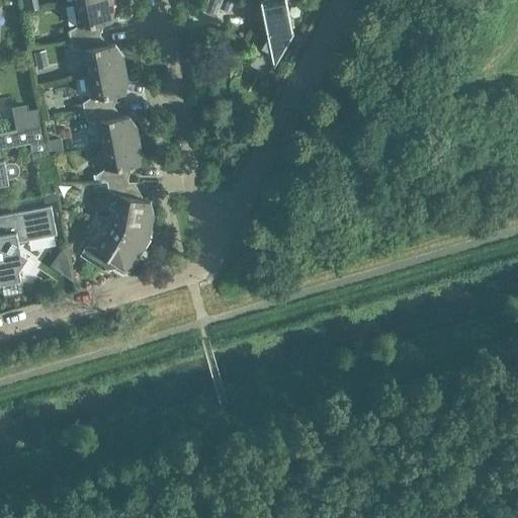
[(113,8),(111,0),(85,0),(73,2),(78,25),(69,31),(70,40),(100,34),(98,23),(110,21),(113,8)]
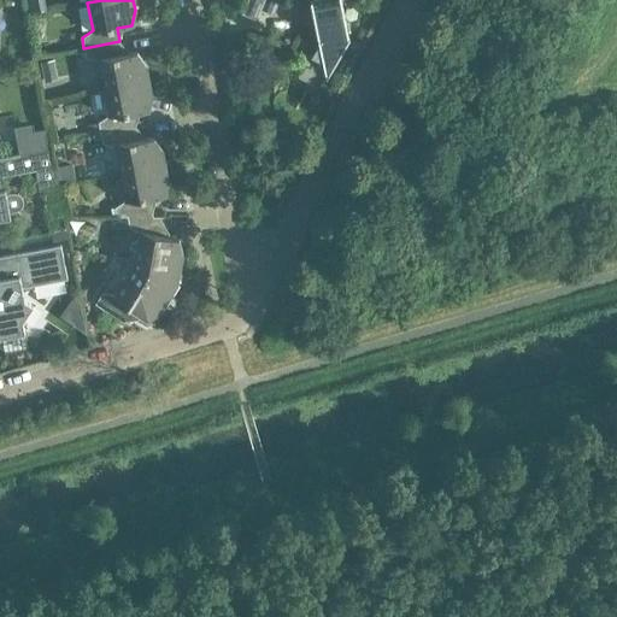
[(234,0),(235,15),(278,12),(277,0),(234,0)]
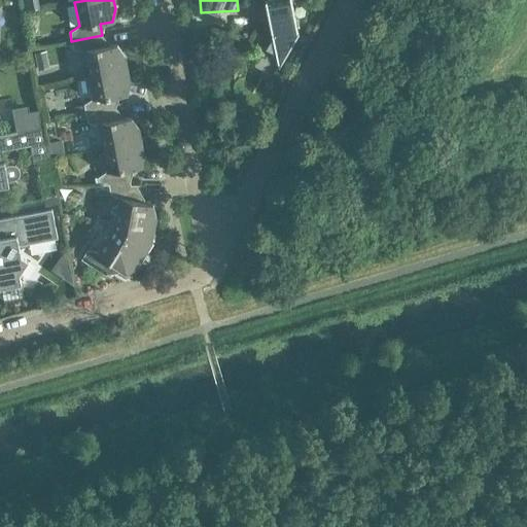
[(265,50),(275,56),(284,60),(299,33),(297,32),(290,0),(265,0),(272,38),(265,50)]
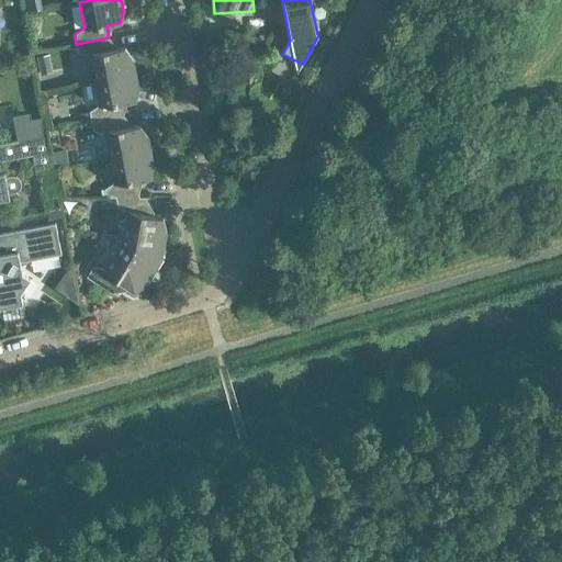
[(111,49),(109,37),(76,44),(78,54),(89,56),(94,80),(135,72),(132,59),(124,47),(111,49)]
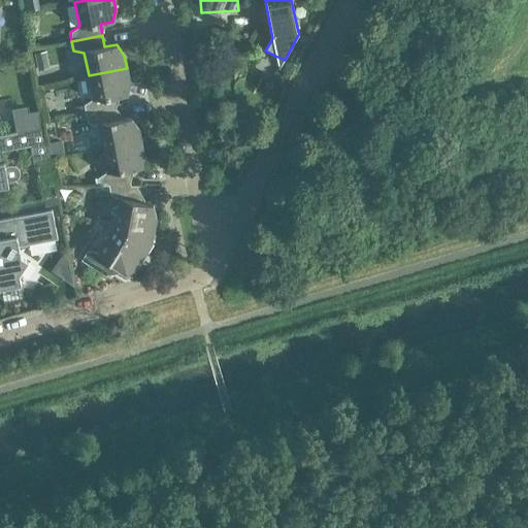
[(37,70),(48,68),(45,52),(33,54),(37,70)]
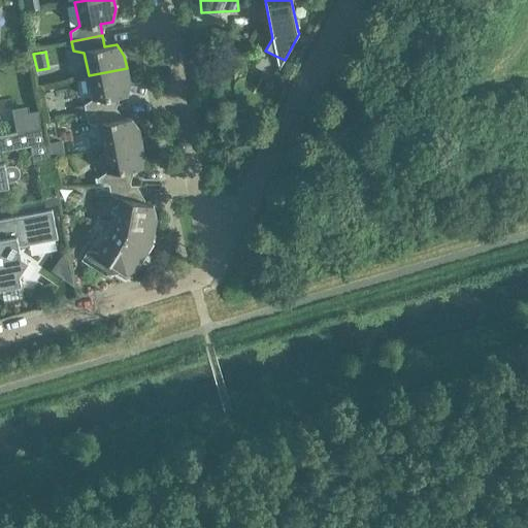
[(129,81),(127,68),(89,75),(93,99),(84,105),(86,113),(116,108),(113,97),(127,94),(129,81)]
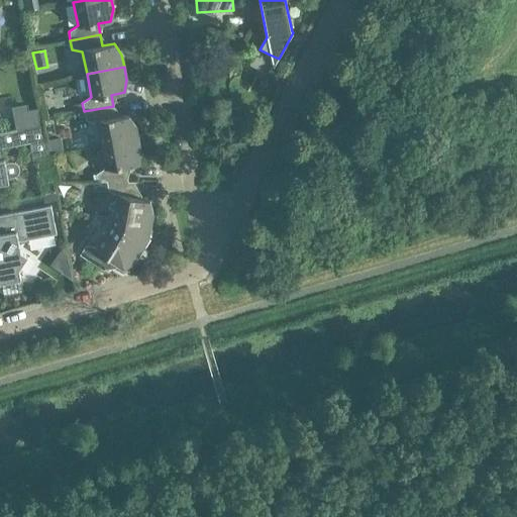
[(116,117),(113,106),(84,111),(85,120),(96,122),(100,145),(137,138),(135,125),(128,115),(116,117)]
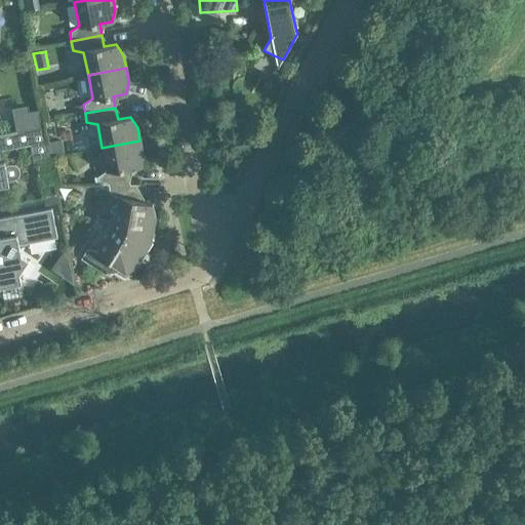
[(27,113),(30,129),(42,127),(39,111),(29,113),(27,113)]
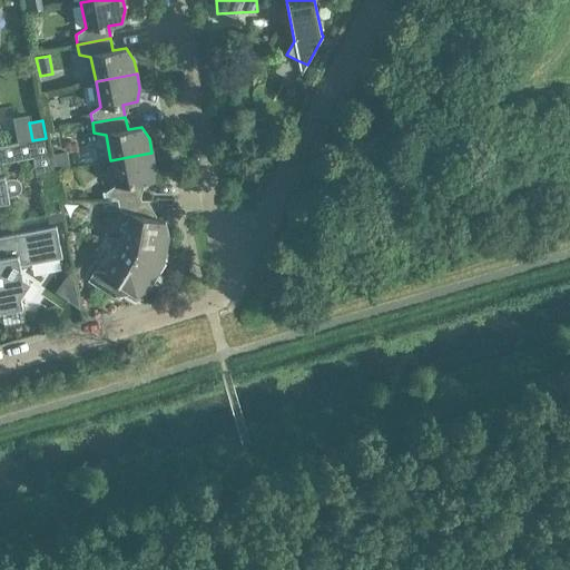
[(32,156),(31,156),(35,175),(51,172),(45,139),(30,141),(32,156)]
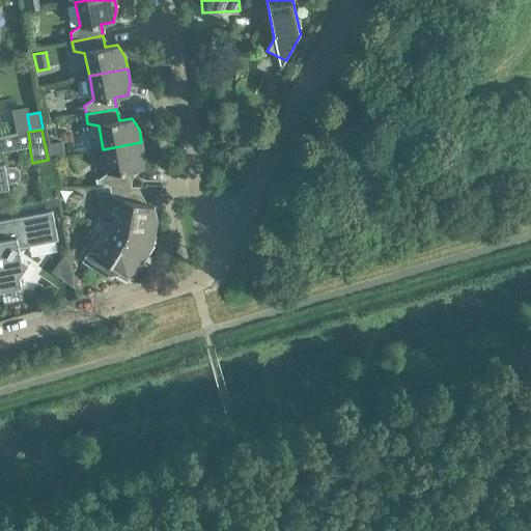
[(19,148),(19,147),(29,145),(30,145),(28,132),(28,131),(11,134),(0,136),(0,189),(8,188),(7,184),(14,183),(16,182),(17,180),(18,178),(19,176),(19,175),(19,173),(19,171),(18,169),(17,168),(14,166),(10,166),(4,167),(2,152),(19,148)]
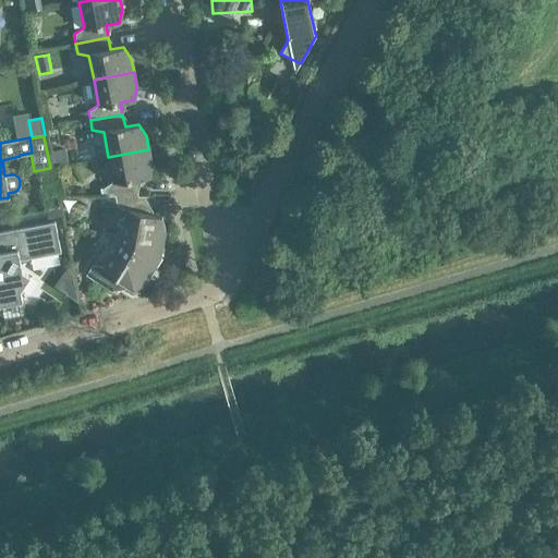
[(152,164),(148,149),(108,157),(113,181),(104,187),(105,196),(114,196),(138,196),(135,179),(148,177),(152,164)]
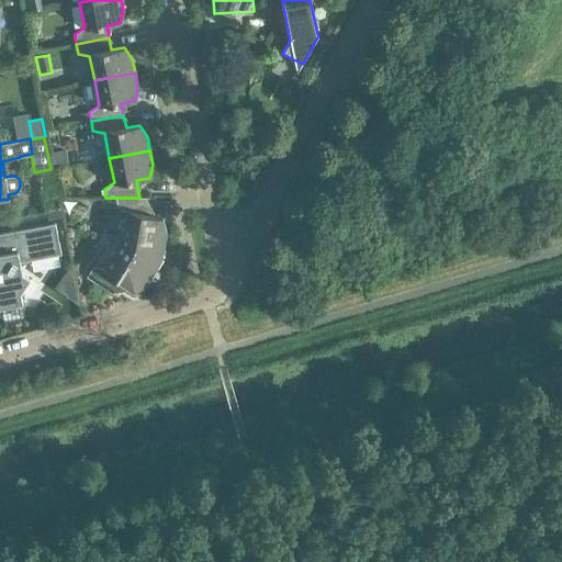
[(68,166),(65,152),(52,155),(54,168),(68,166)]
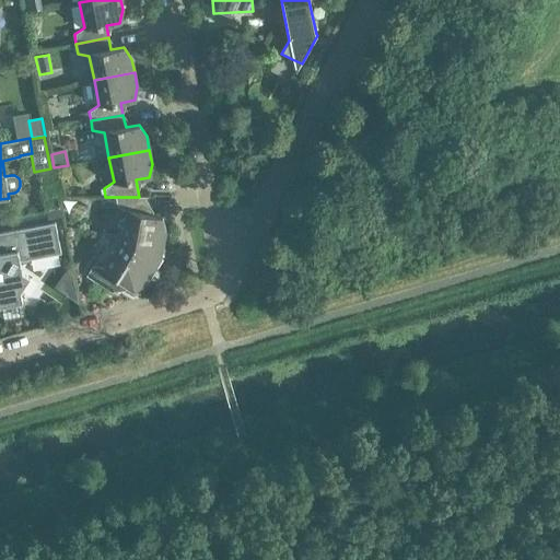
[(144,197),(139,197),(115,197),(116,206),(126,212),(121,236),(162,244),(165,231),(162,217),(148,214),(144,197)]
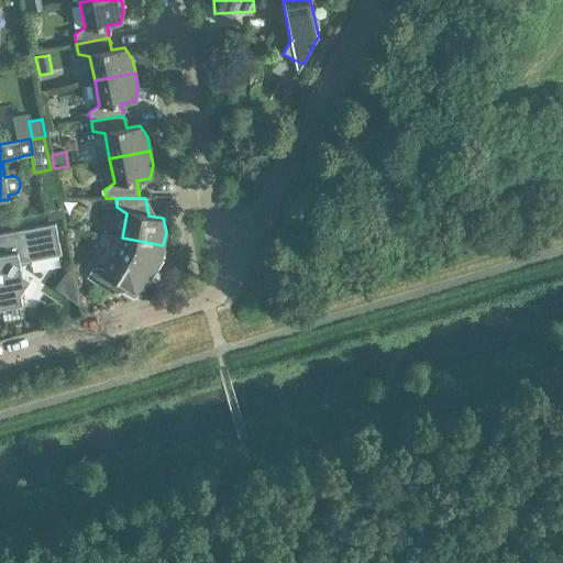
[(0,308),(22,304),(20,293),(29,278),(21,274),(19,263),(61,255),(55,224),(0,234),(0,308)]
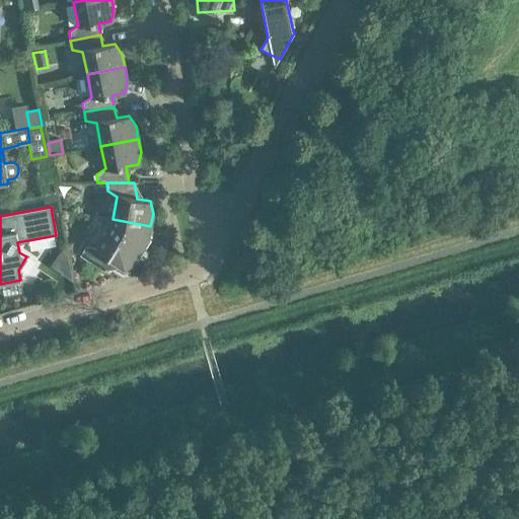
[(148,238),(150,226),(113,219),(112,224),(96,248),(85,246),(79,255),(102,271),(106,271),(113,261),(124,268),(134,261),(148,238)]
